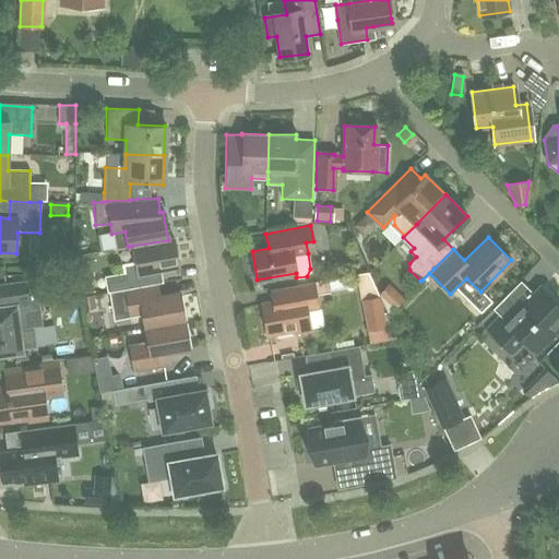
[(122,264),(125,274),(105,277),(108,292),(109,292),(125,289),(127,288),(151,285),(156,284),(154,272),(178,268),(173,239),(168,240),(132,246),(135,262),(122,264)]
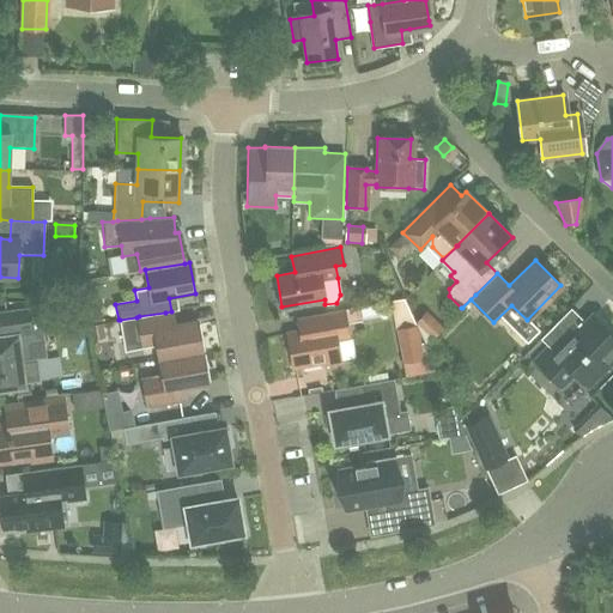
[(67,334),(89,332),(85,301),(64,303),(67,334)]
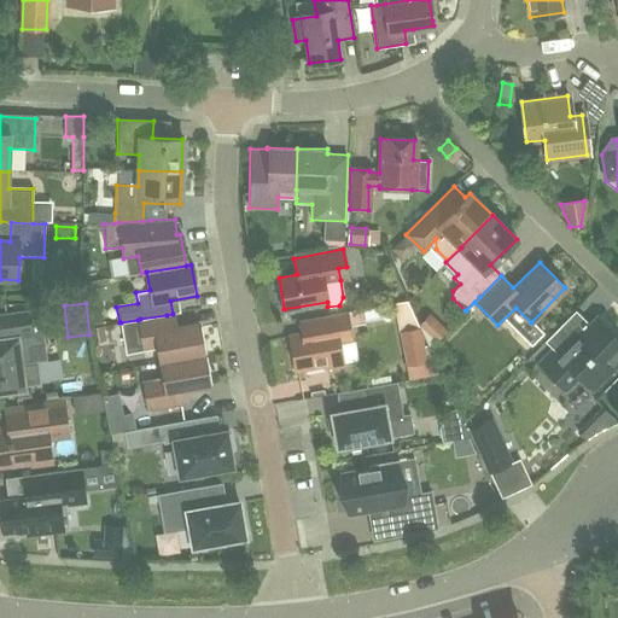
[(326,369),(343,366),(339,343),(353,340),(350,326),(366,322),(363,309),(348,312),(297,320),(299,334),(289,337),(296,369),(325,365),(326,369)]
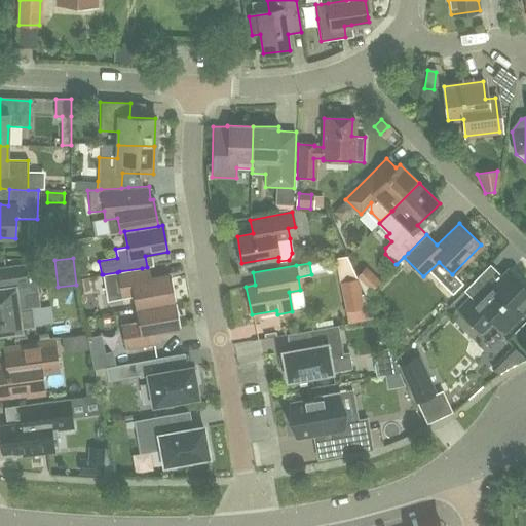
[(0,333),(22,331),(22,328),(34,327),(32,307),(29,307),(27,293),(37,292),(33,264),(2,268),(0,268),(0,333)]
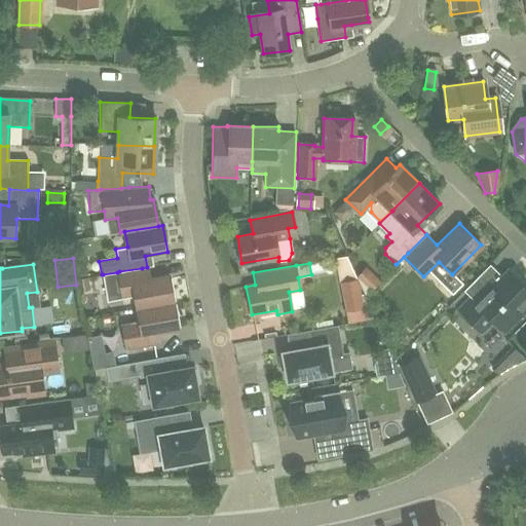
[(81,264),(74,266),(76,277),(88,275),(86,268),(81,264)]
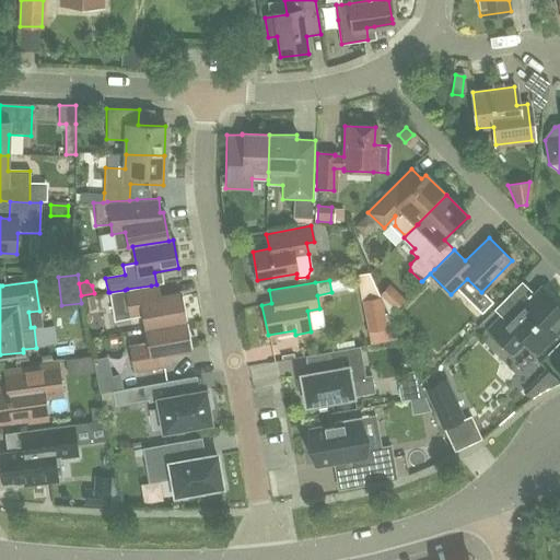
[(389,307),(401,301),(392,282),(378,290),(389,307)]
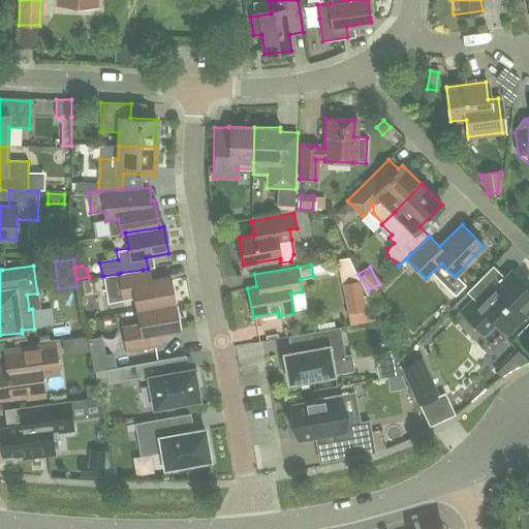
[(135,298),(137,310),(174,304),(168,277),(152,280),(150,268),(148,269),(143,270),(120,273),(118,274),(103,276),(106,294),(121,291),(122,300),(135,298)]
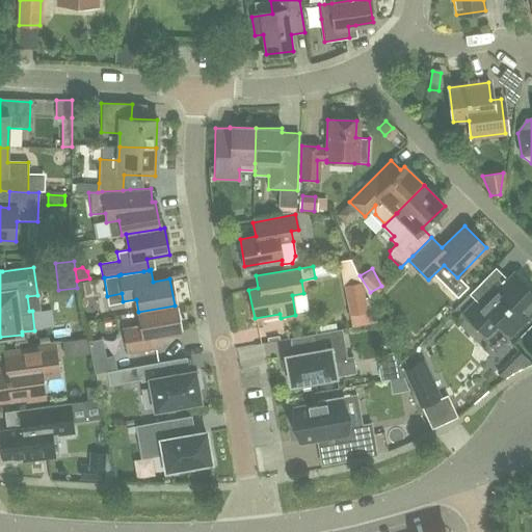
[(507,331),(531,306),(531,291),(514,274),(508,280),(502,286),(497,281),(476,301),(464,313),(487,335),(499,323),(507,331)]
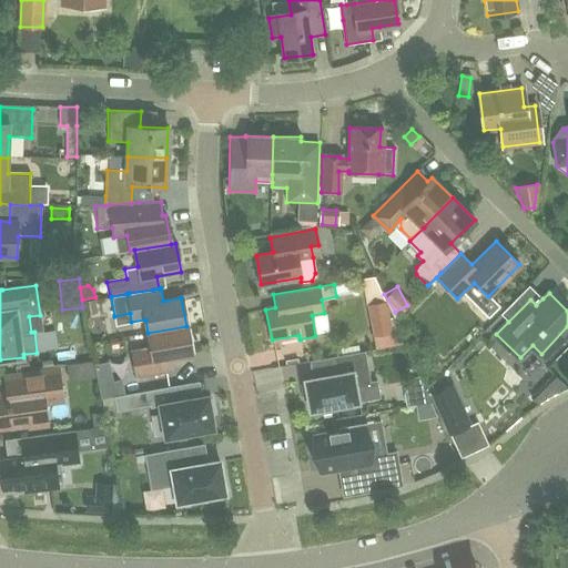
[(95,300),(84,302),(87,316),(98,314),(95,300)]
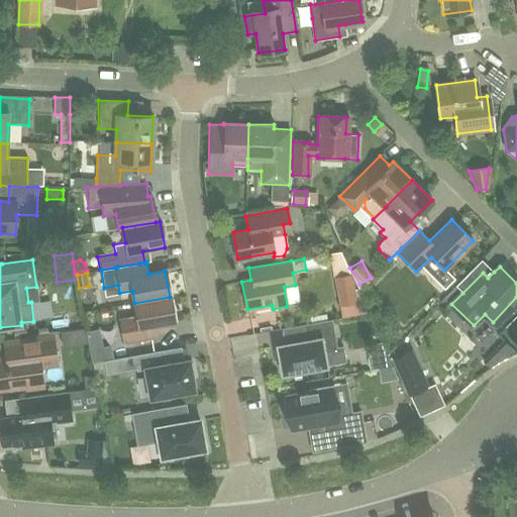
[(336,278),(340,305),(359,302),(355,281),(352,275),(336,278)]
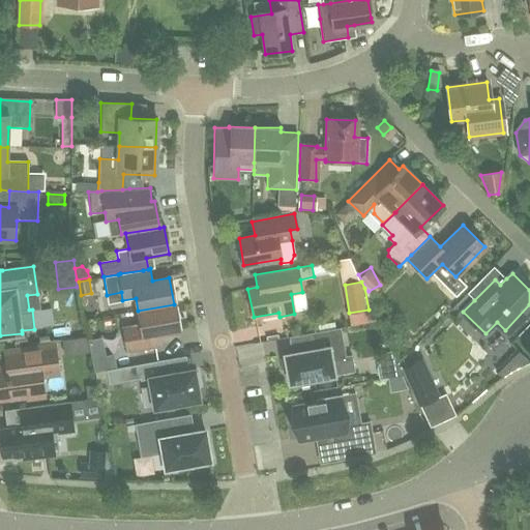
[(179,330),(174,304),(138,311),(140,325),(127,327),(129,339),(124,340),(126,354),(154,349),(152,334),(179,330)]
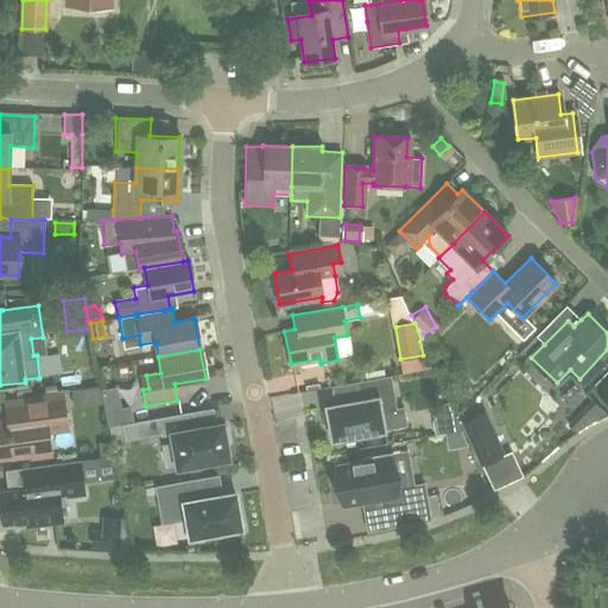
[(390,377),(358,382),(361,401),(324,409),(325,412),(321,413),(324,430),(329,429),(331,441),(363,434),(365,439),(381,436),(380,431),(382,430),(379,413),(396,410),(390,377)]
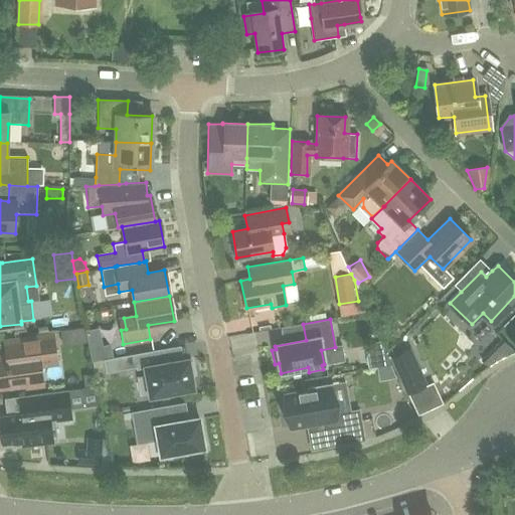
[(100,328),(86,330),(92,362),(114,357),(111,344),(103,345),(100,328)]
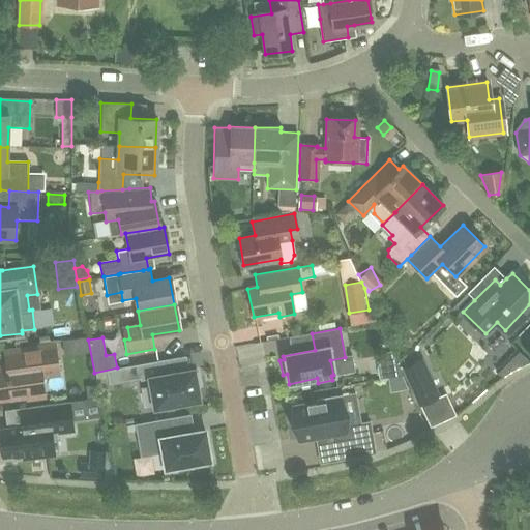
[(7,366),(0,367),(0,399),(27,395),(28,400),(45,398),(41,377),(58,375),(54,346),(5,352),(7,366)]
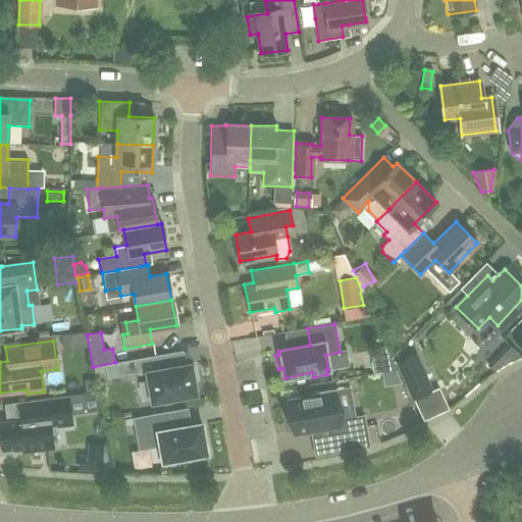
[(371,356),(374,373),(382,371),(396,369),(388,353),(371,356)]
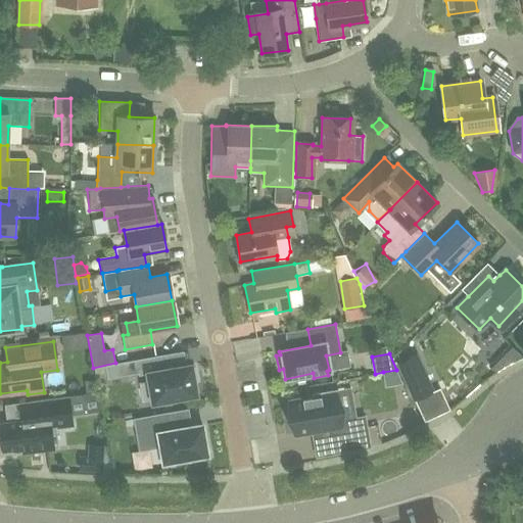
[(432,391),(416,354),(397,363),(415,399),(432,391)]
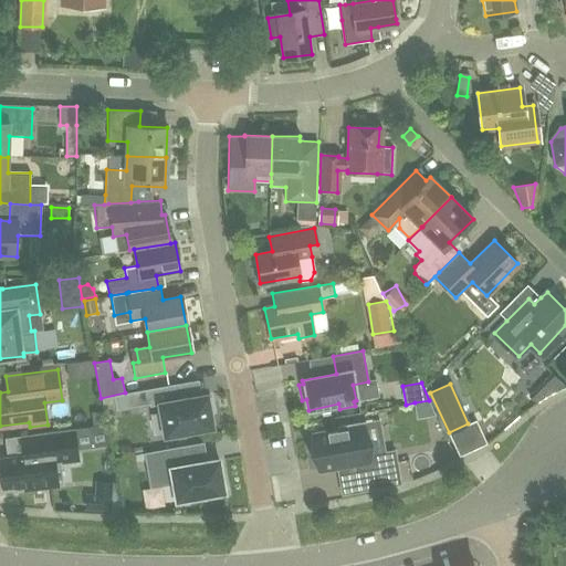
[(146,390),(148,407),(158,405),(164,436),(170,435),(171,439),(186,437),(185,432),(212,427),(210,413),(213,412),(210,398),(207,398),(207,395),(176,400),(173,385),(146,390)]
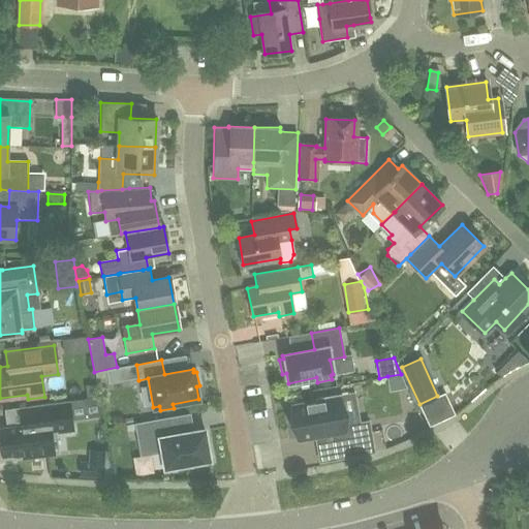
[(118,381),(116,369),(116,368),(106,370),(110,383),(118,381)]
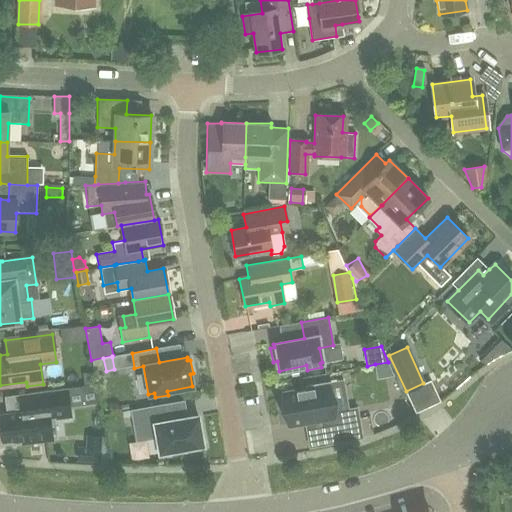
[(388,362),(375,364),(377,378),(394,375),(388,362)]
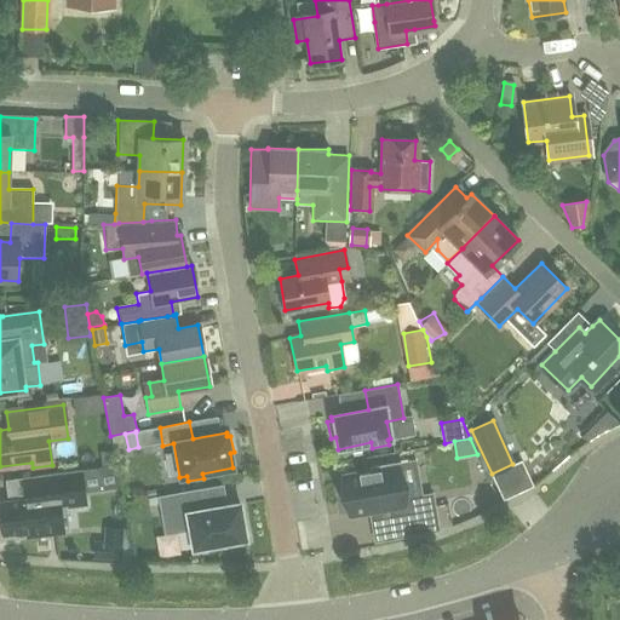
[(101,452),(102,469),(115,468),(113,451),(101,452)]
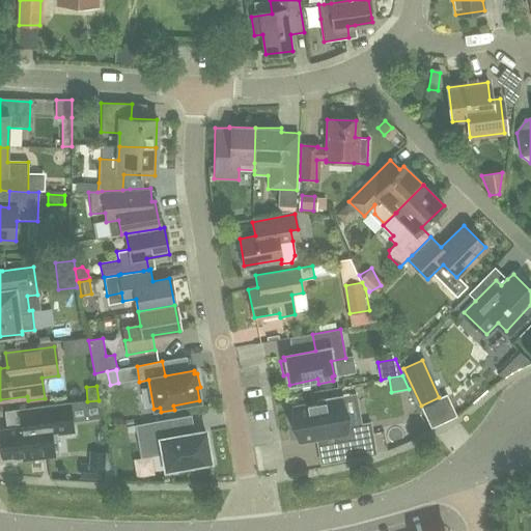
[(335,434),(340,459),(376,453),(371,422),(347,427),(342,396),(318,400),(319,404),(295,409),(301,440),(335,434)]
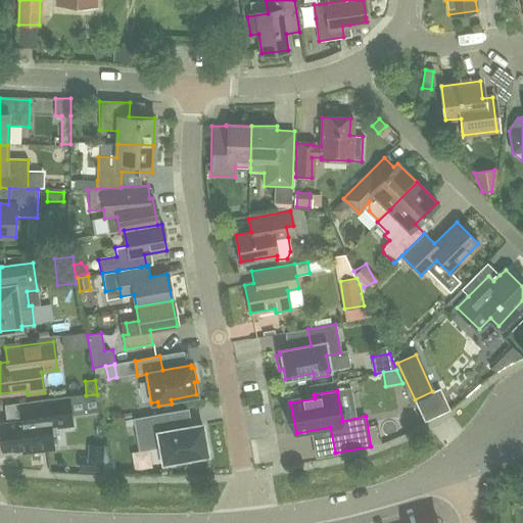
[(52,448),(50,433),(56,432),(56,428),(72,426),(67,397),(29,402),(32,421),(0,425),(2,440),(0,440),(0,450),(1,456),(15,454),(15,450),(24,449),(24,453),(52,448)]
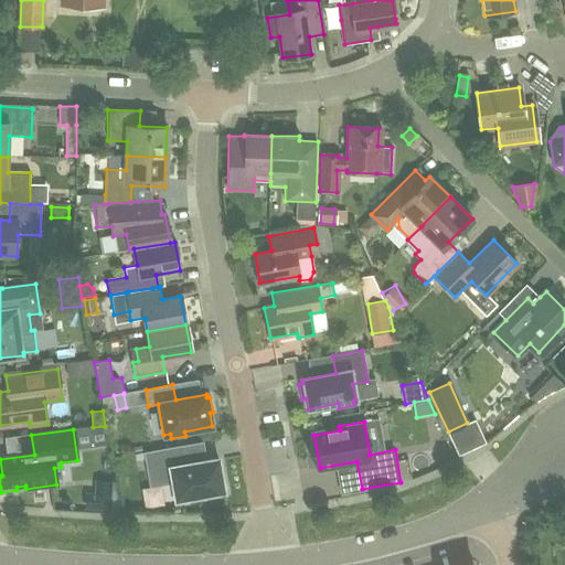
[(146,452),(151,486),(173,482),(177,500),(224,492),(219,459),(184,466),(181,446),(146,452)]
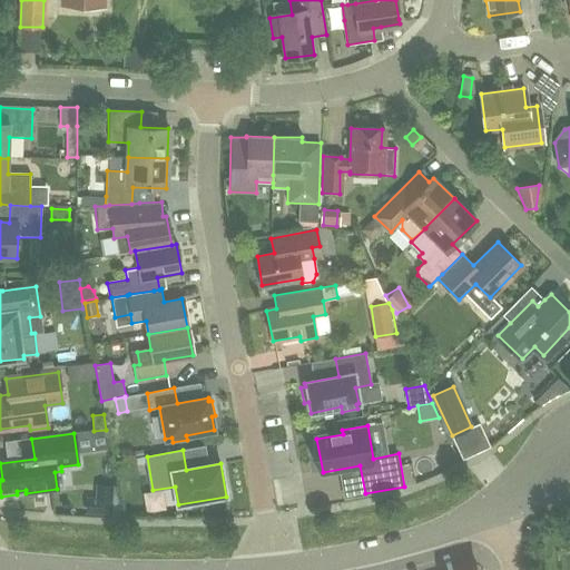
[(86,500),(86,511),(111,512),(112,502),(86,500)]
